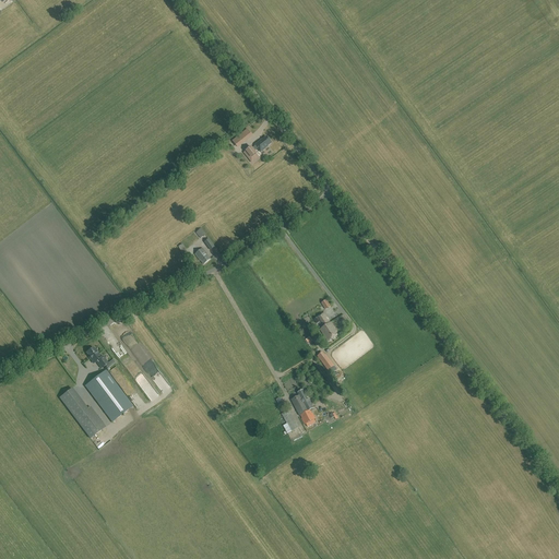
[(252,135),(248,130),(242,133),(247,139),(252,135)]
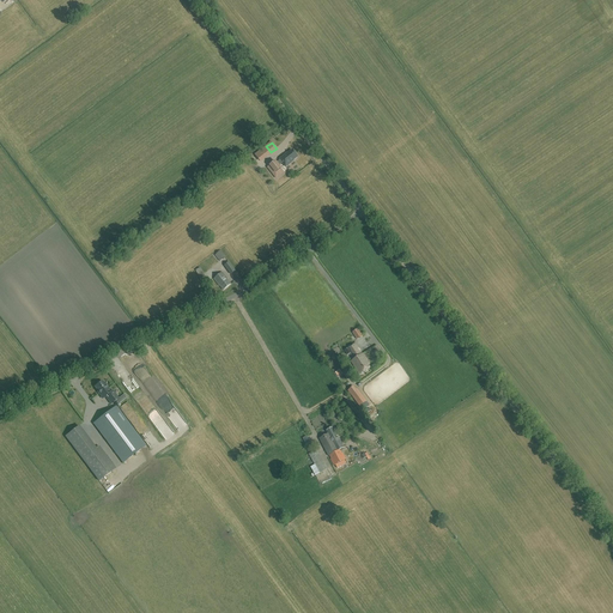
[(298,157),(292,150),(285,156),(280,159),(280,161),(277,163),(275,162),(268,168),(274,175),(281,169),(279,165),(283,163),(286,167),(293,161),(298,157)]
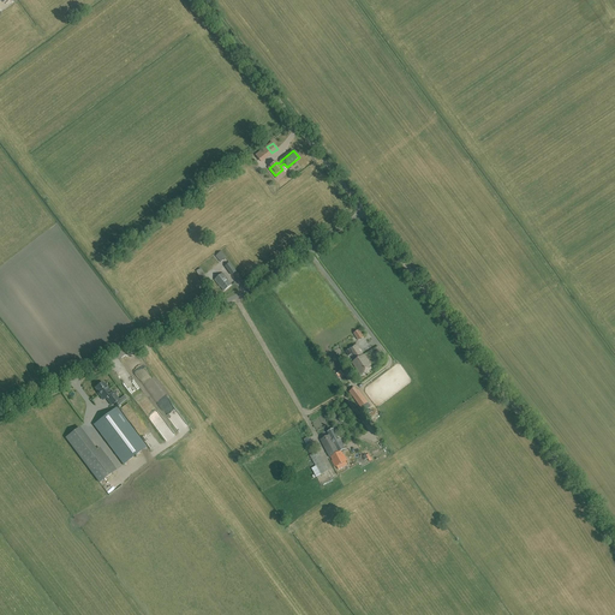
[(220,262),(227,258),(221,251),(215,256),(220,262)]
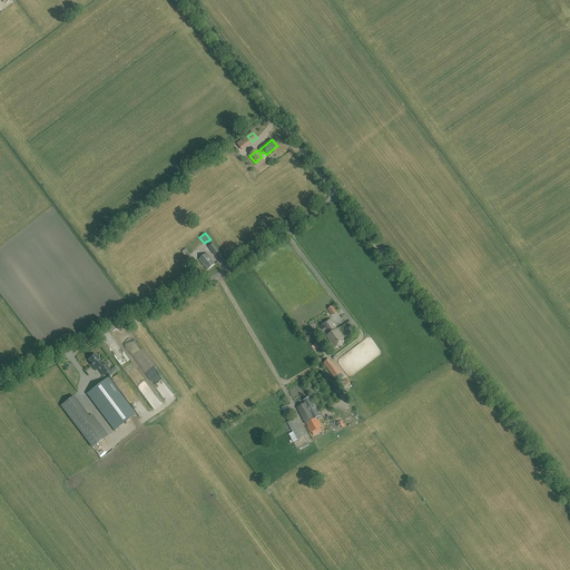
[(213,245),(208,247),(215,256),(218,253),(213,245)]
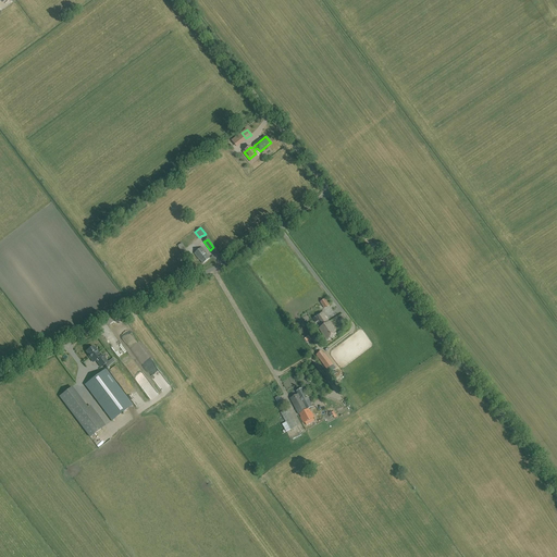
[(186,251),(183,244),(182,245),(177,246),(183,255),(184,258),(189,255),(187,251),(186,251)]
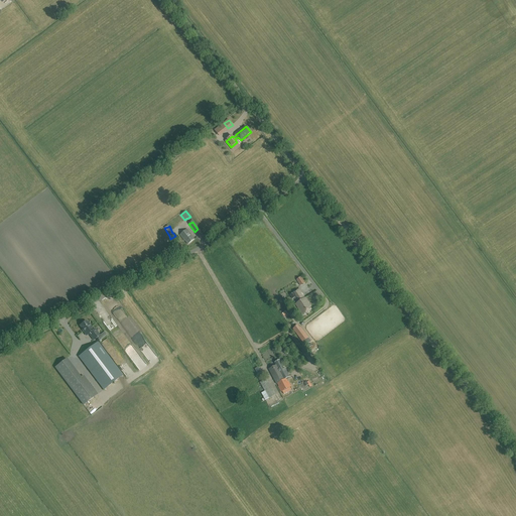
[(187,244),(195,239),(191,235),(186,230),(179,235),(184,241),(187,244)]
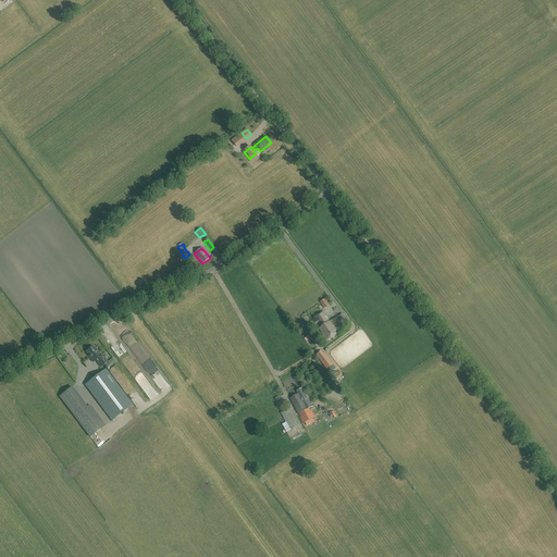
[(318,322),(321,327),(330,322),(323,312),(313,318),(317,322),(318,322)]
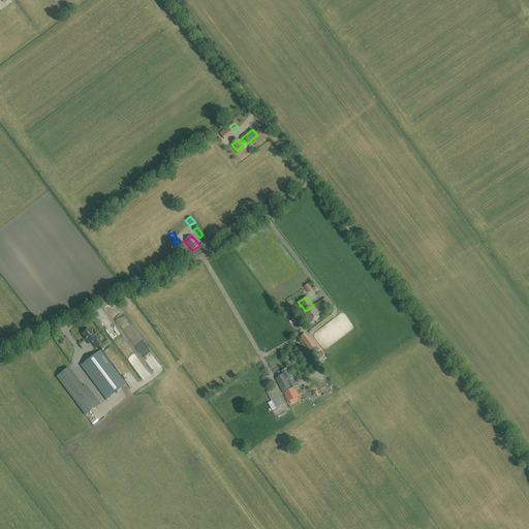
[(313,306),(305,311),(307,314),(306,314),(311,322),(319,317),(317,314),(318,313),(316,309),(315,309),(313,306)]
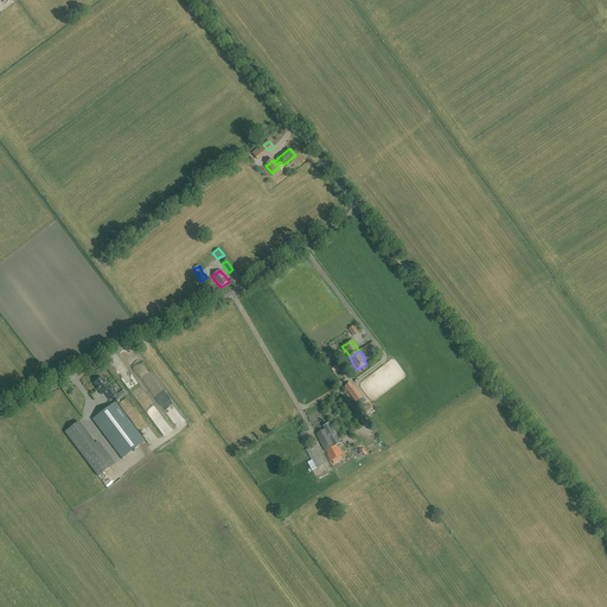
[(102,379),(101,378),(94,383),(98,390),(102,395),(104,393),(107,396),(110,401),(115,397),(117,401),(126,394),(123,390),(117,395),(112,387),(110,388),(103,379),(102,379)]
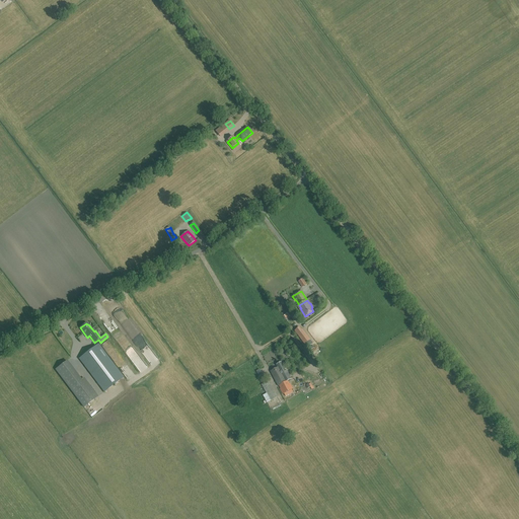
[(299,327),(295,330),(304,345),(310,340),(308,338),(307,338),(299,327)]
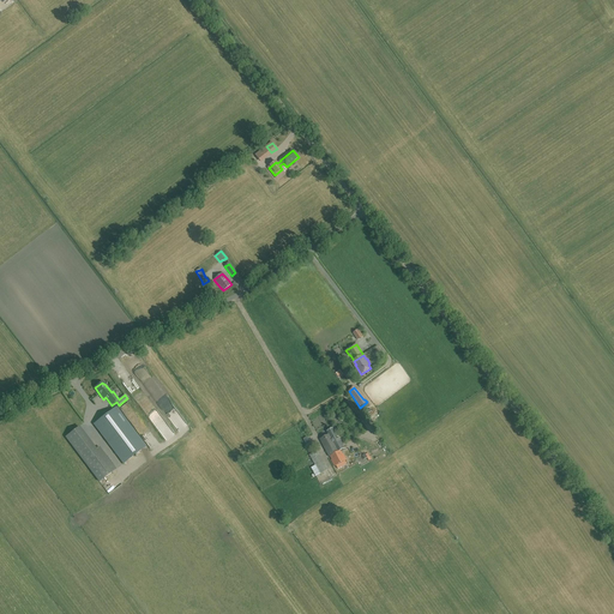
[(124,463),(146,445),(118,407),(95,423),(124,463)]
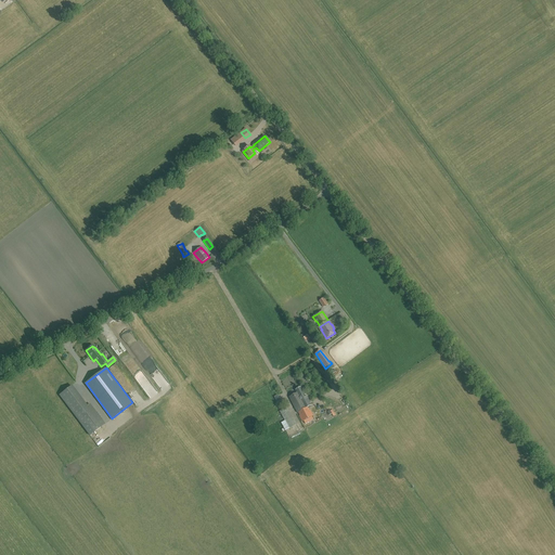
[(305,395),(300,387),(295,390),(297,394),(288,397),(295,409),(309,401),(306,394),(305,395)]
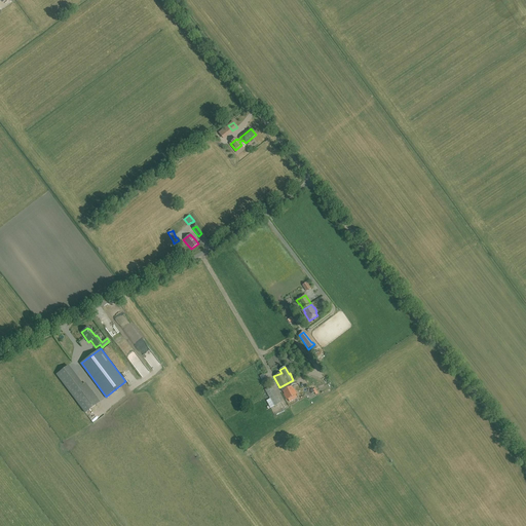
[(295,384),(293,380),(279,387),(282,391),(283,391),(285,393),(284,395),(287,400),(288,399),(290,402),(293,400),(292,397),(297,395),(294,388),(294,389),(292,386),(295,384)]
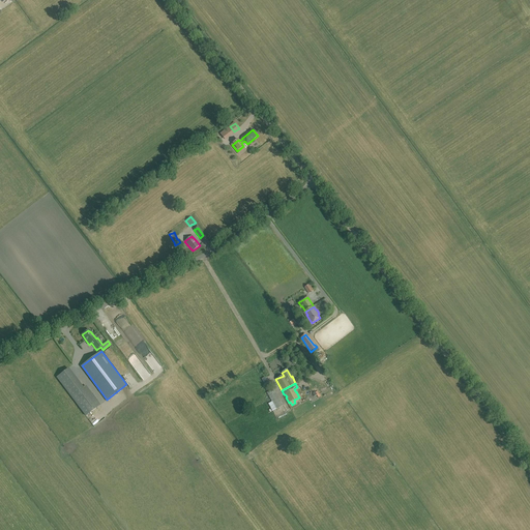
[(71,395),(87,414),(100,404),(86,385),(71,395)]
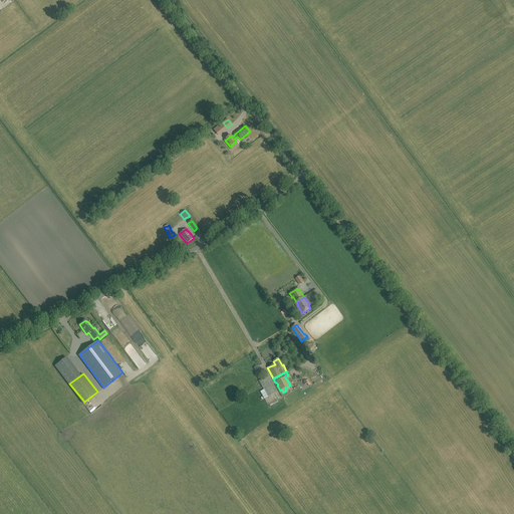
[(267,381),(265,377),(259,380),(268,397),(274,394),(268,381),(267,381)]
